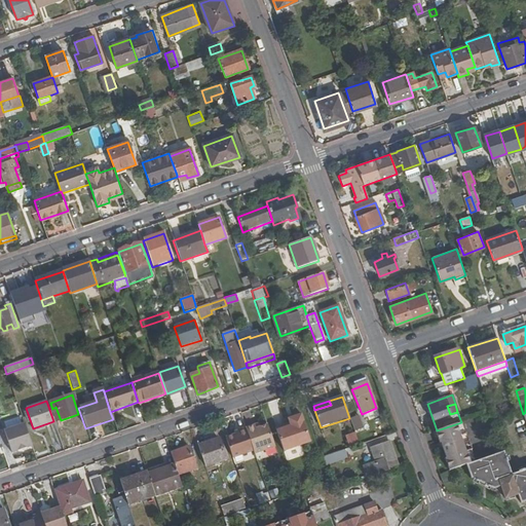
[(283,429),(290,451),(302,446),(310,443),(301,415),(288,419),(291,426),(283,429)]
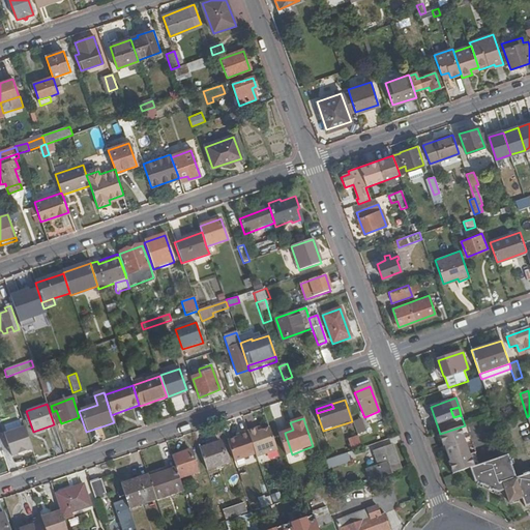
[(354,421),(359,435),(366,432),(361,418),(354,421)]
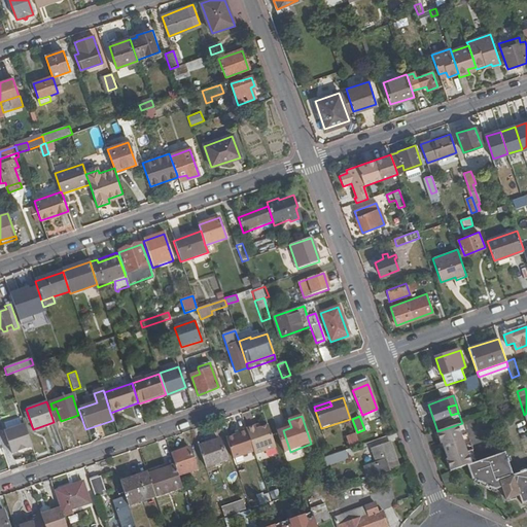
[(466,434),(462,423),(437,431),(435,431),(441,444),(442,444),(447,458),(446,459),(451,471),(466,465),(476,462),(471,451),(472,450),(466,433),(466,434)]
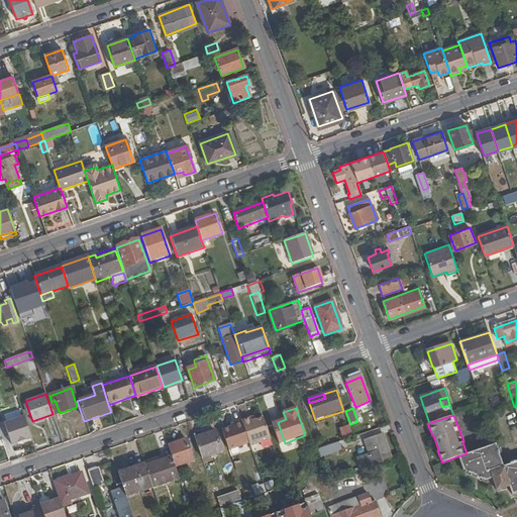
[(23,441),(30,439),(23,417),(3,424),(11,446),(18,443),(18,442),(23,440),(23,441)]
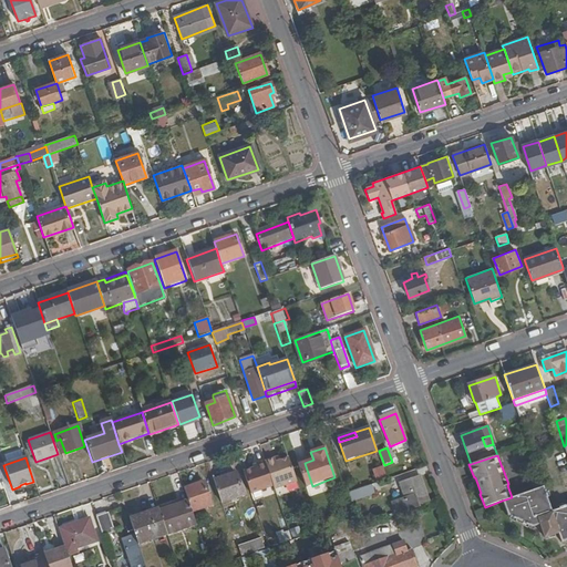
[(280,486),(297,482),(289,459),(280,461),(277,462),(276,459),(271,460),(280,486)]
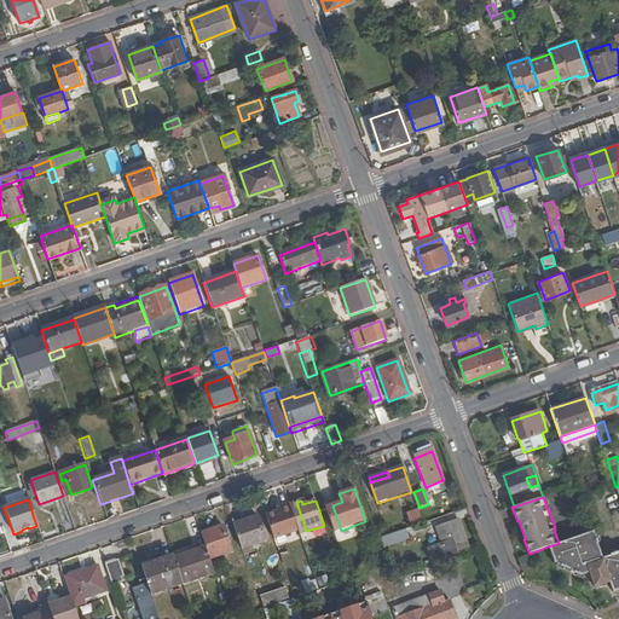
[(299,533),(306,531),(296,502),(289,504),(289,505),(299,531),(299,533)]
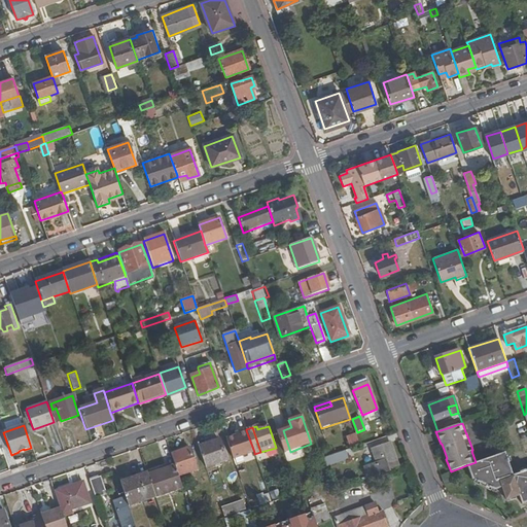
[(233,459),(254,452),(246,430),(238,432),(239,434),(236,435),(226,438),(233,459)]
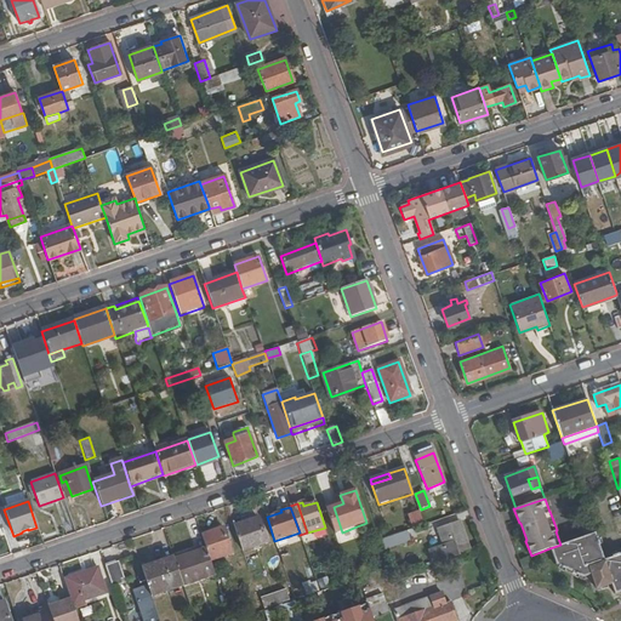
[(335,535),(342,533),(334,507),(326,510),(335,535)]
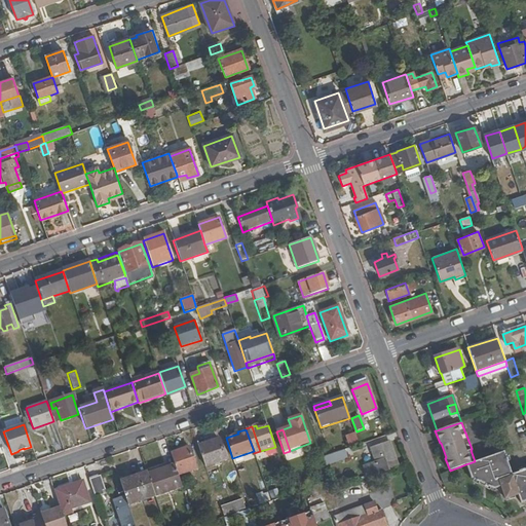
[(345,438),(349,449),(360,445),(355,434),(345,438)]
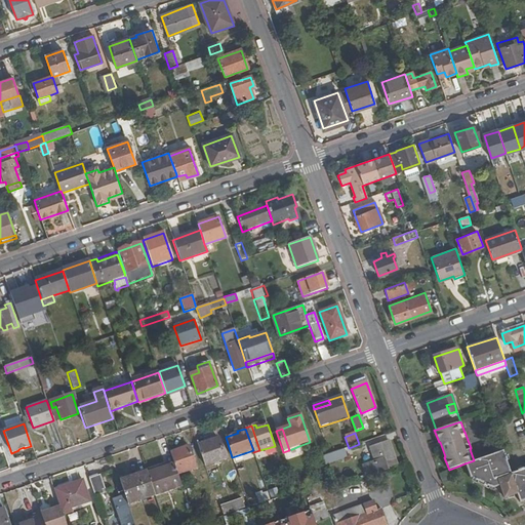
[(198,445),(204,465),(226,457),(219,439),(208,443),(207,441),(198,445)]
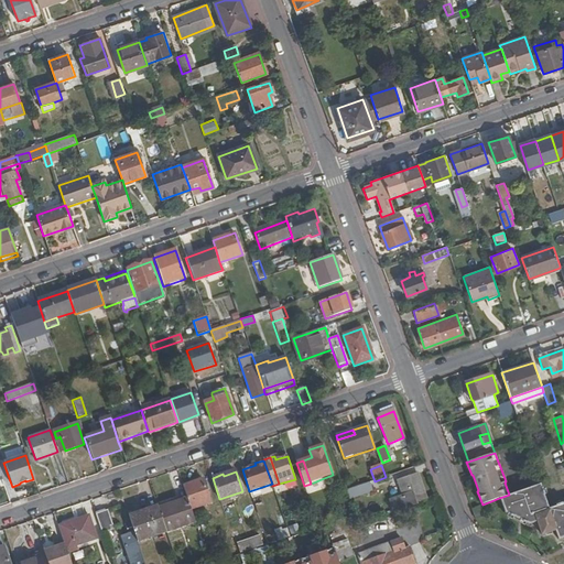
[(407,509),(426,502),(423,494),(418,475),(398,480),(403,497),(391,501),(394,513),(407,509)]
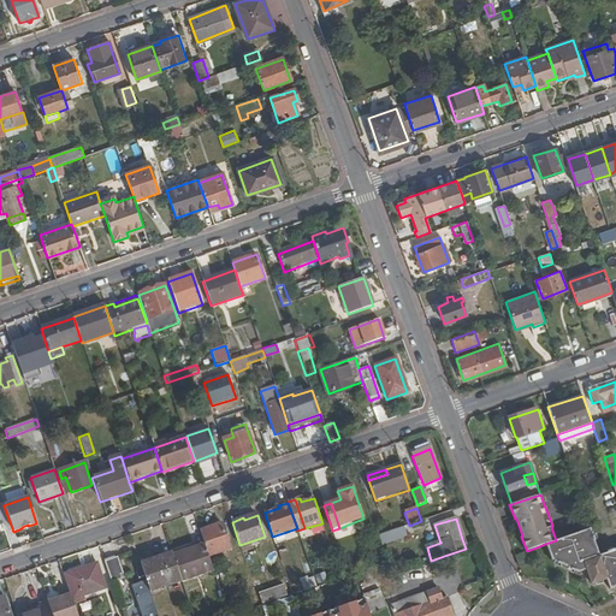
[(205,546),(208,556),(230,549),(221,525),(200,532),(205,543),(205,546)]
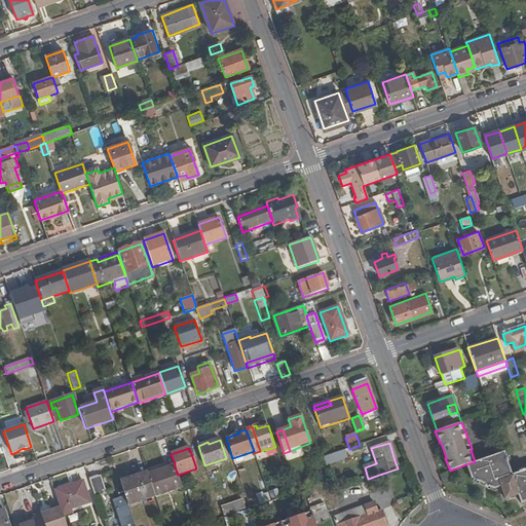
[(323,458),(326,465),(347,457),(345,450),(323,458)]
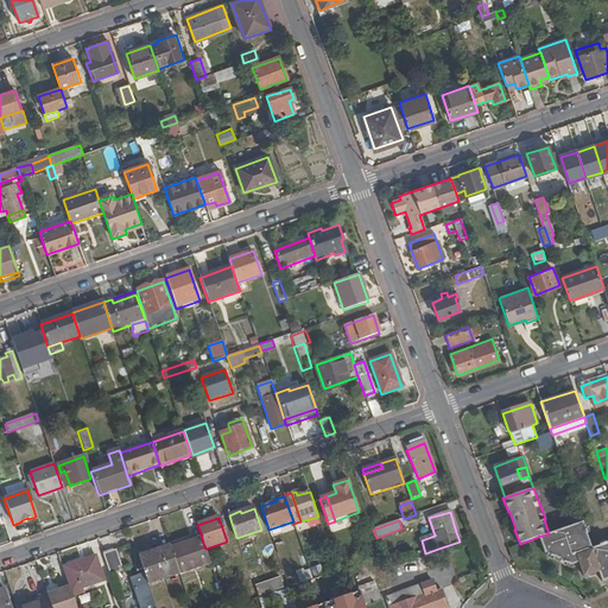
[(582,521),(549,533),(538,537),(544,552),(549,555),(551,550),(565,556),(563,561),(570,564),(580,561),(584,576),(599,571),(602,581),(607,577),(607,571),(606,563),(597,565),(591,549),(582,521)]
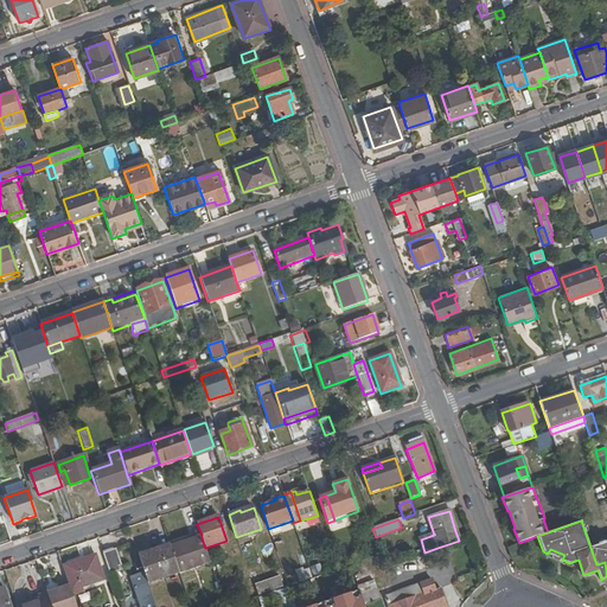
[(179,574),(210,562),(205,548),(202,538),(171,549),(178,570),(179,574)]
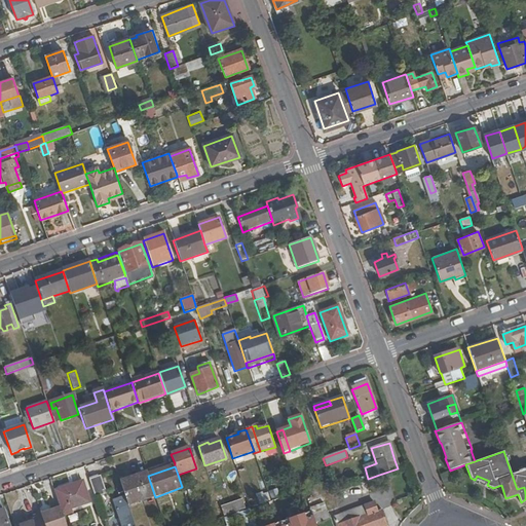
[(525,470),(512,475),(517,489),(524,487),(525,494),(525,470)]
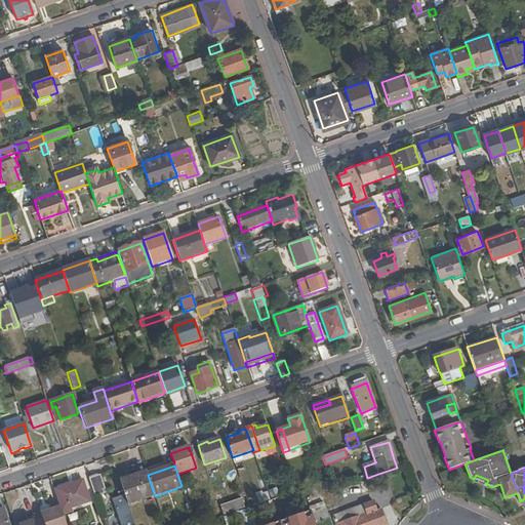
[(146,471),(119,480),(127,502),(154,493),(148,475),(147,472),(146,471)]
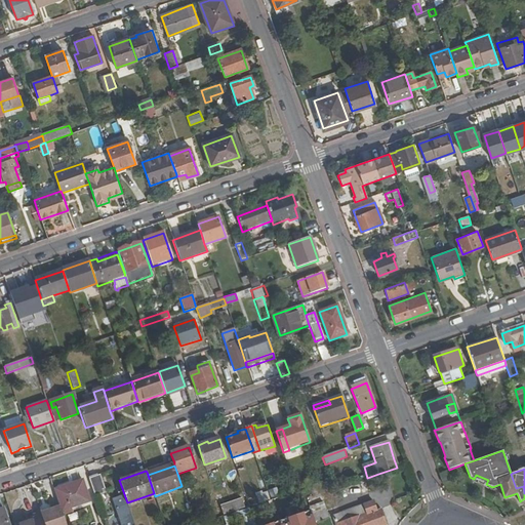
[(448,480),(444,471),(439,473),(442,482),(448,480)]
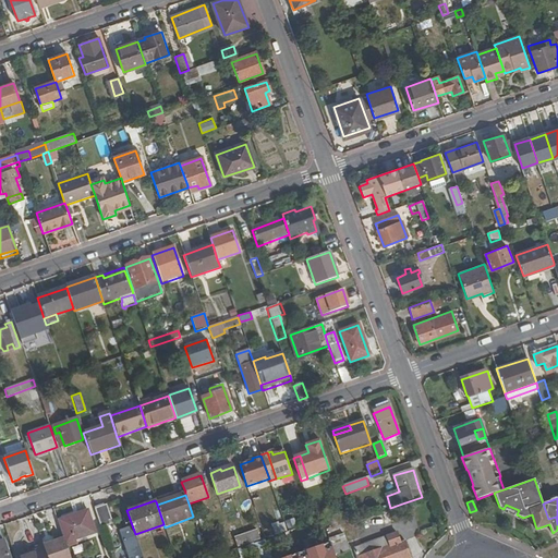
[(106,505),(94,509),(100,528),(112,524),(106,505)]
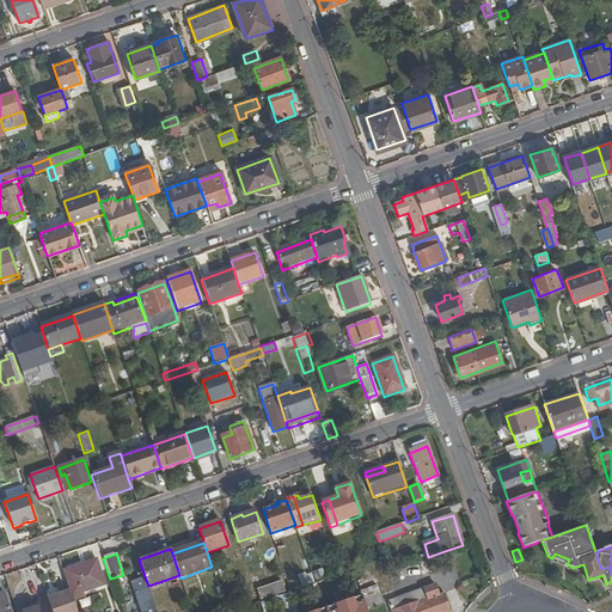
[(555,554),(552,558),(567,564),(569,560),(555,554)]
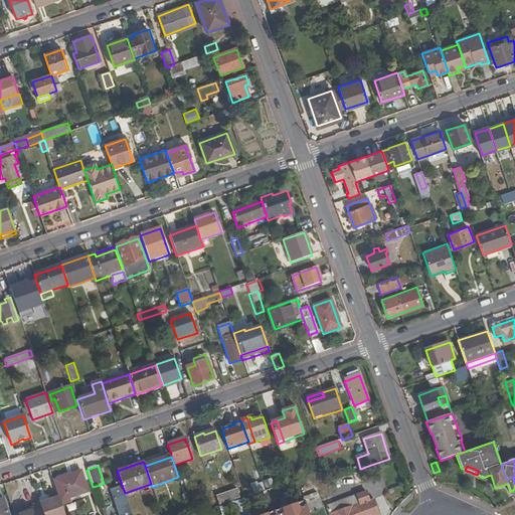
[(61,500),(88,492),(80,472),(54,480),(61,500)]
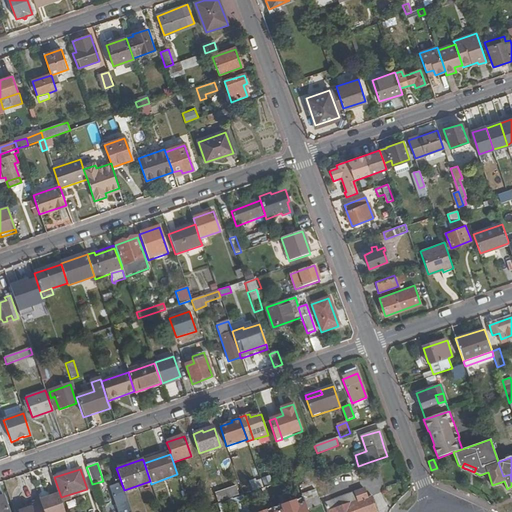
[(261,488),(260,479),(250,479),(250,488),(261,488)]
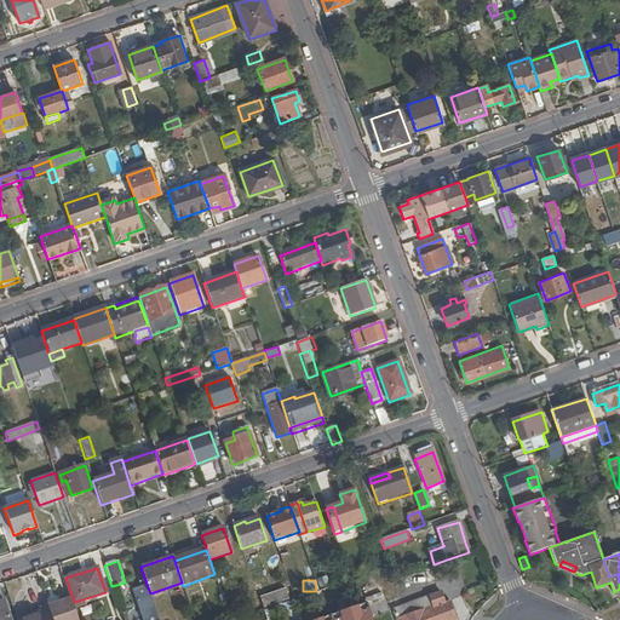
[(333,619),(339,618),(328,587),(326,589),(319,591),(317,592),(323,608),(326,615),(310,619),(333,619)]
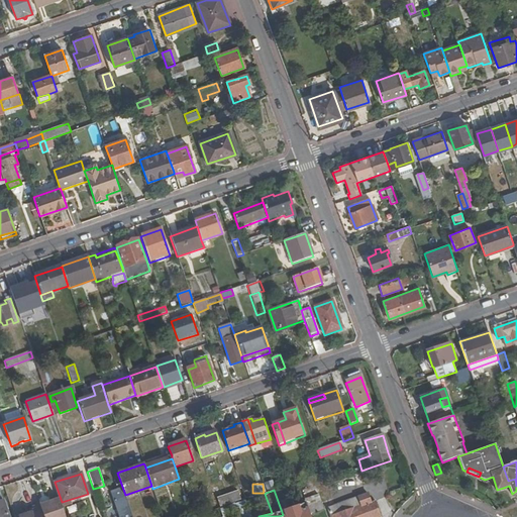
[(225,500),(219,502),(220,507),(240,500),(237,492),(224,497),(225,500)]
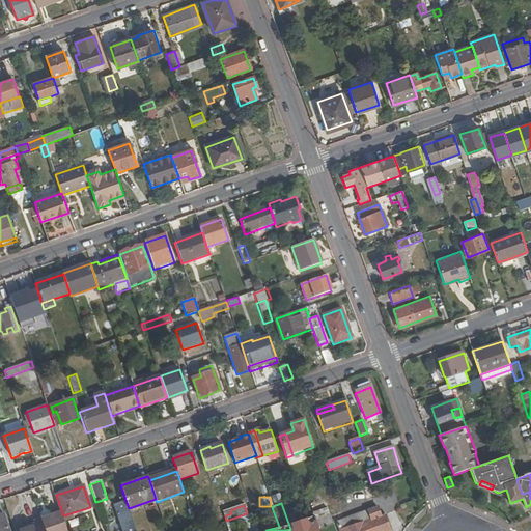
[(277,521),(272,507),(252,513),(252,514),(257,527),(277,521)]
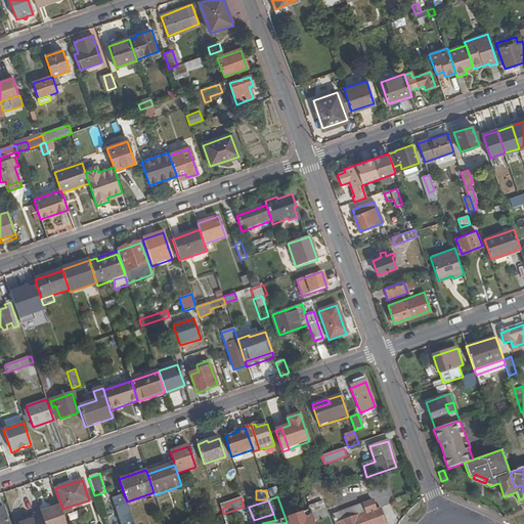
[(344,520),(344,523),(385,523),(380,510),(376,511),(373,501),(360,506),(362,510),(364,509),(366,515),(361,517),(361,515),(344,520)]
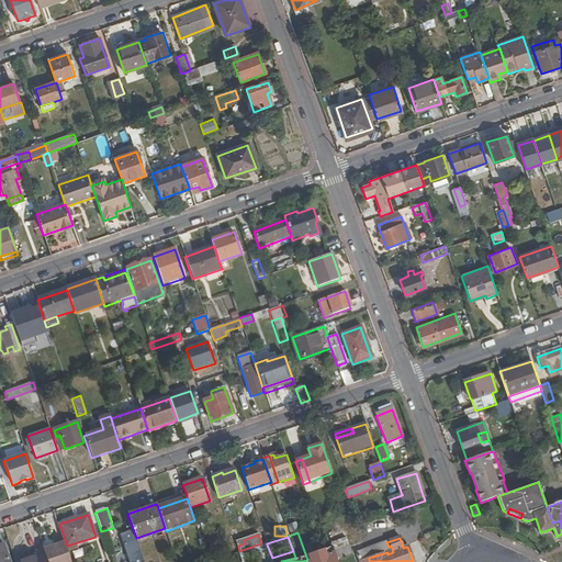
[(144,561),(137,540),(124,544),(130,561),(144,561)]
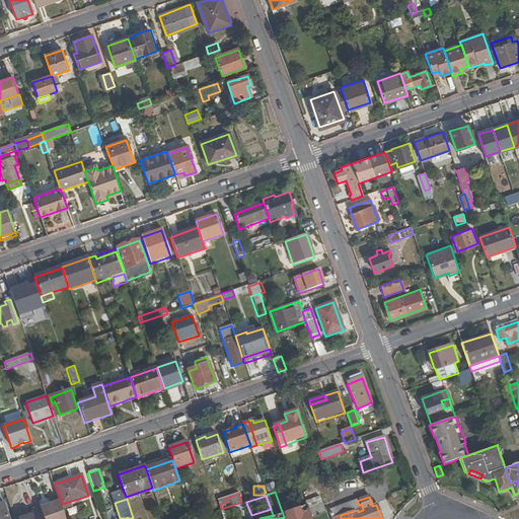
[(65,518),(59,501),(40,507),(44,518),(65,518)]
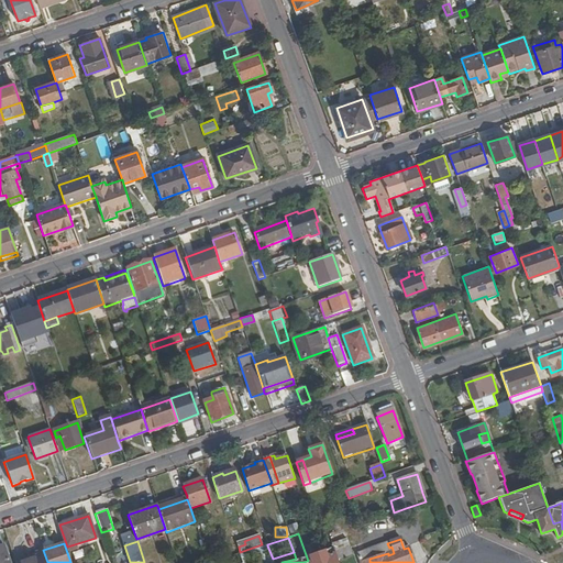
[(47,562),(43,550),(35,552),(35,555),(36,558),(28,561),(28,558),(14,562),(47,562)]
